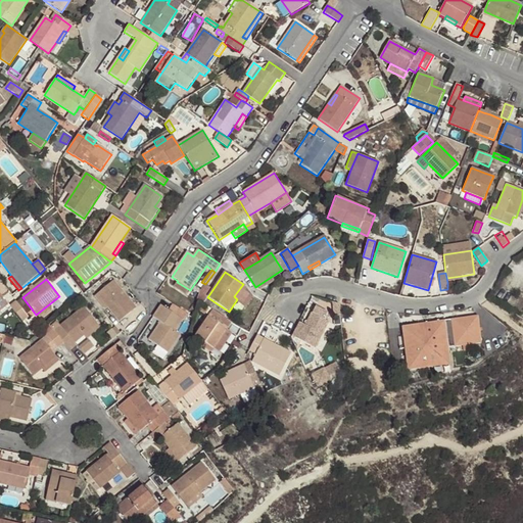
[(113,281),(97,294),(107,307),(119,322),(136,308),(113,281)]
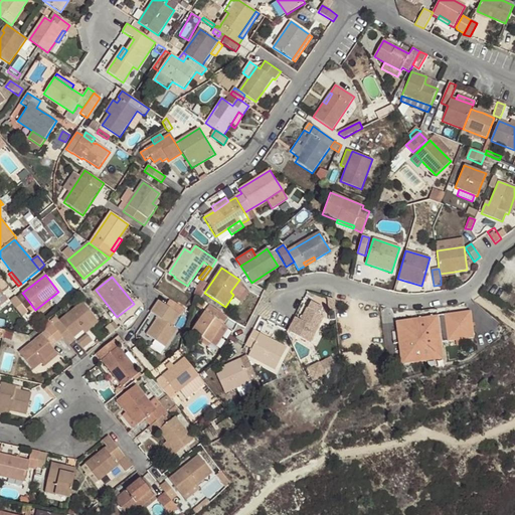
[(187,286),(174,278),(171,283),(183,290),(187,286)]
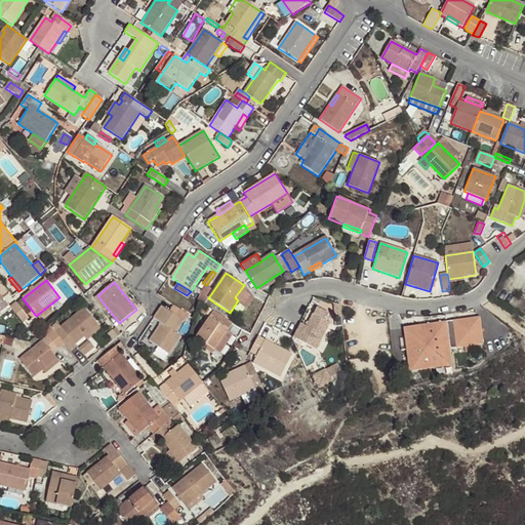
[(247,287),(244,285),(235,297),(238,300),(247,287)]
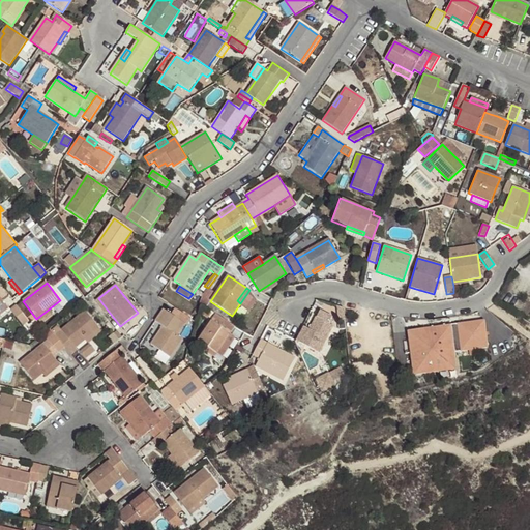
[(109,312),(98,298),(95,300),(107,315),(109,312)]
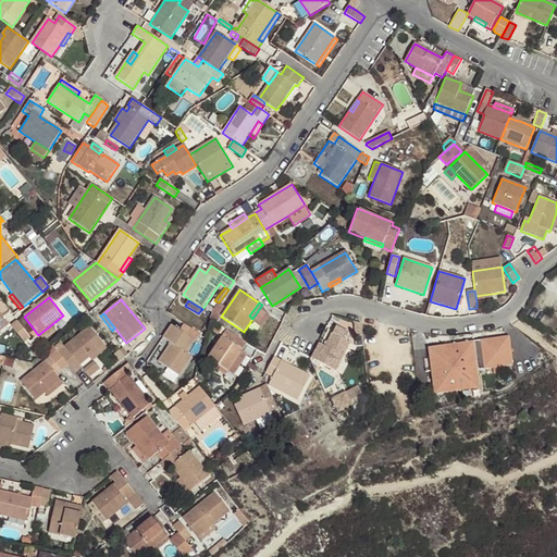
[(0,332),(10,324),(5,319),(0,322),(0,332)]
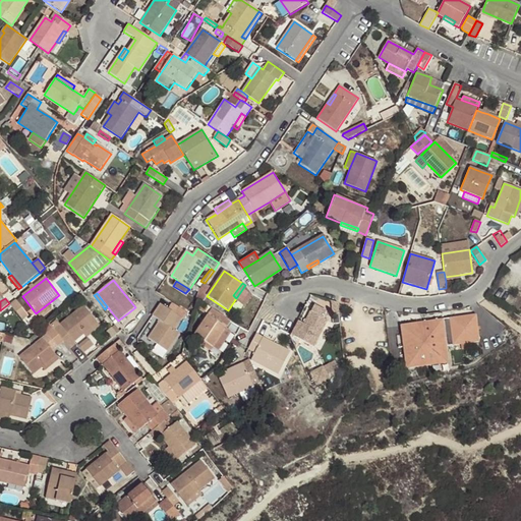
[(16,300),(10,305),(22,321),(29,315),(16,300)]
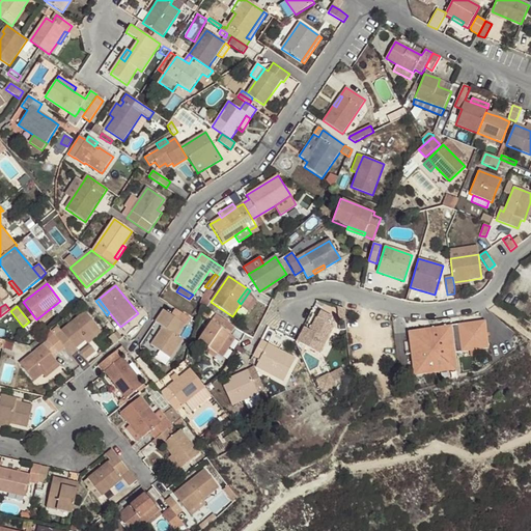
[(54,312),(51,308),(36,319),(40,324),(54,312)]
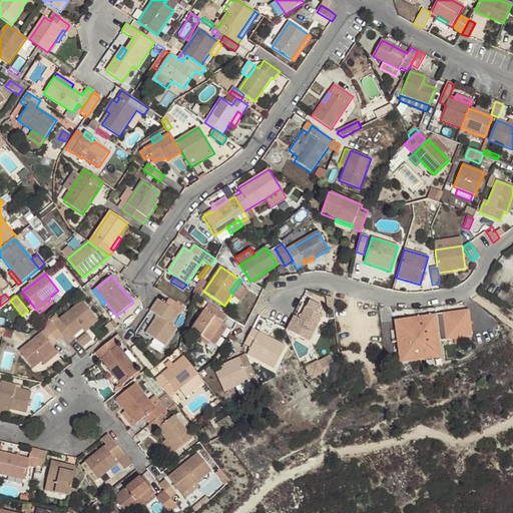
[(157,300),(149,312),(156,317),(145,335),(164,347),(176,329),(171,325),(182,308),(169,299),(165,305),(157,300)]
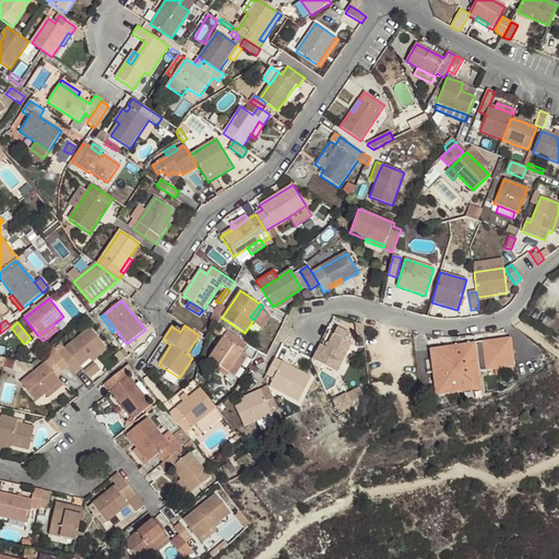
[(313,360),(311,359),(311,361),(318,376),(322,367),(337,375),(354,344),(348,341),(352,334),(337,328),(334,334),(334,335),(328,348),(321,345),(313,360)]
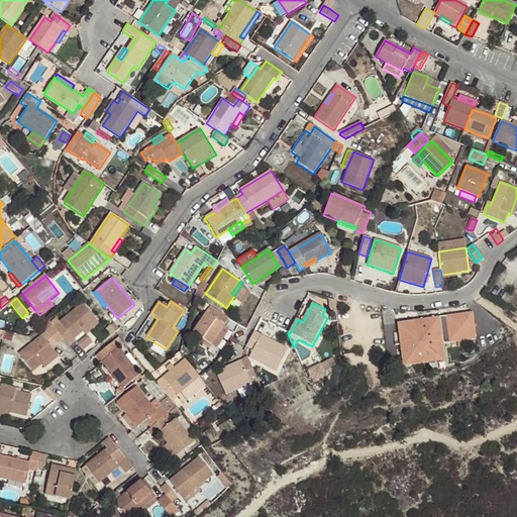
[(84,305),(55,327),(64,339),(70,346),(76,341),(75,340),(83,333),(97,322),(84,305)]
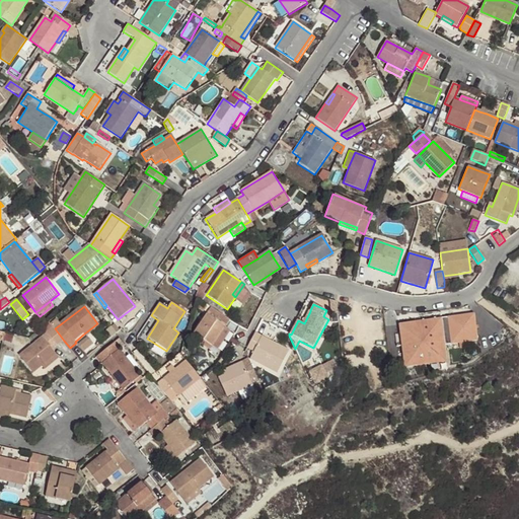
[(225,327),(229,320),(211,308),(193,335),(203,341),(212,347),(225,327)]
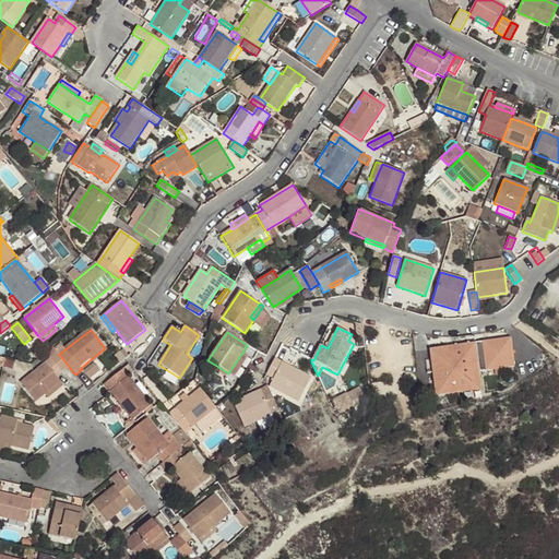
[(477,357),(513,353),(511,339),(476,343),(477,357)]
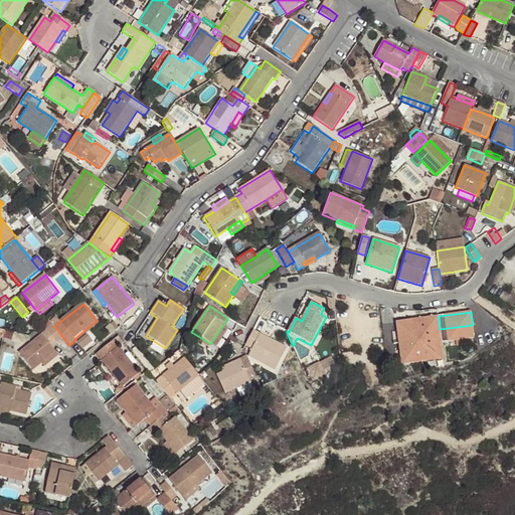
[(439,316),(416,320),(419,340),(441,337),(440,329),(439,316)]
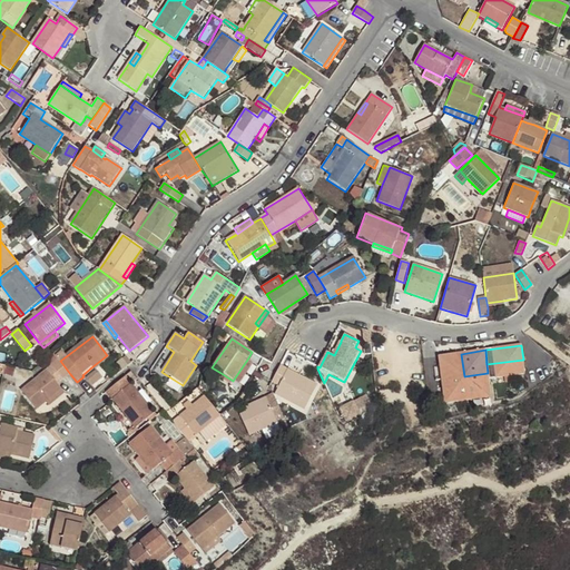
[(464,376),(461,354),(438,356),(441,380),(464,376)]
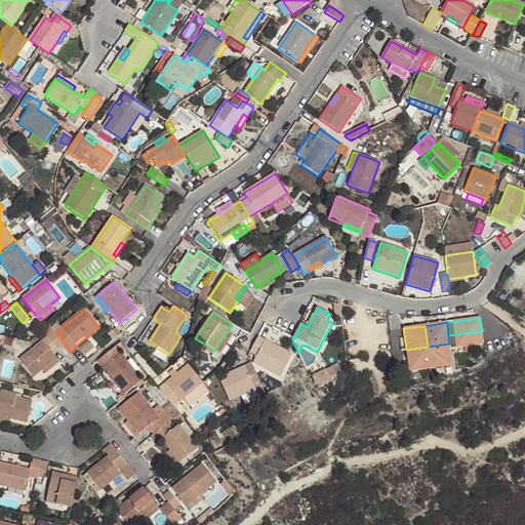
[(98,327),(84,338),(87,341),(102,330),(98,327)]
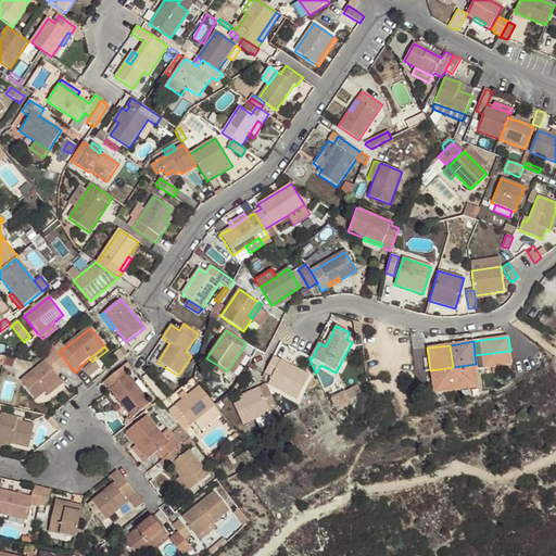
[(59,352),(55,350),(48,355),(50,358),(61,370),(68,365),(59,352)]
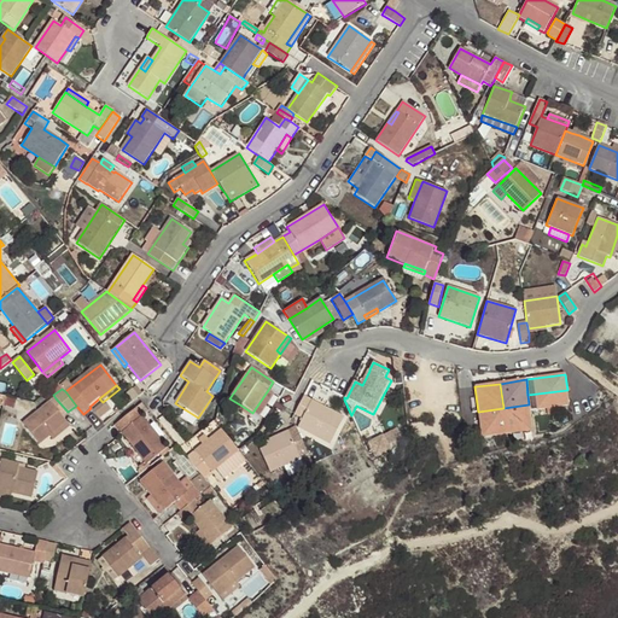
[(274,395),(268,390),(252,413),(258,418),(274,395)]
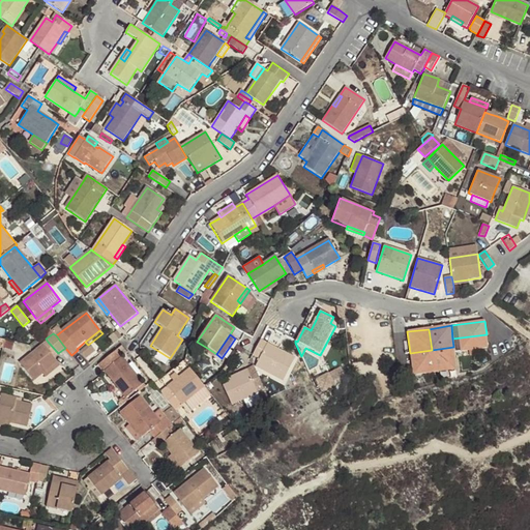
[(454,352),(489,348),(487,334),(452,339),(453,347),(454,352)]
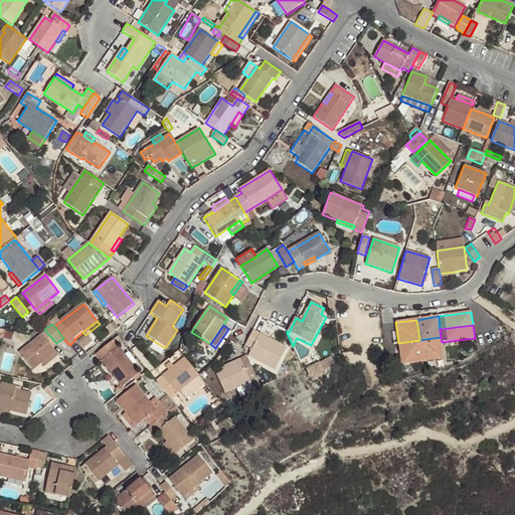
[(253,331),(245,346),(251,349),(247,357),(275,371),(287,348),(271,340),(270,342),(260,337),(261,334),(253,331)]
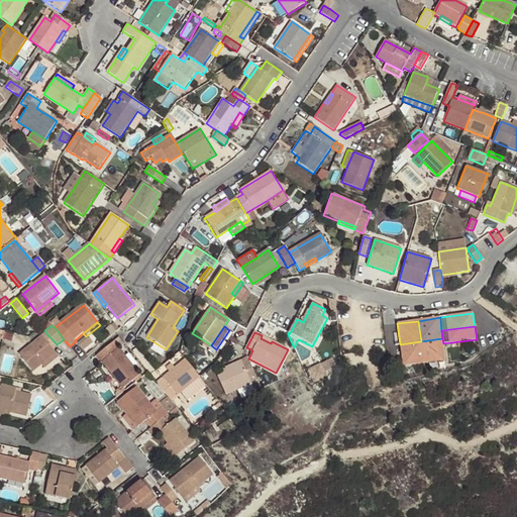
[(57,344),(46,333),(42,336),(52,348),(57,344)]
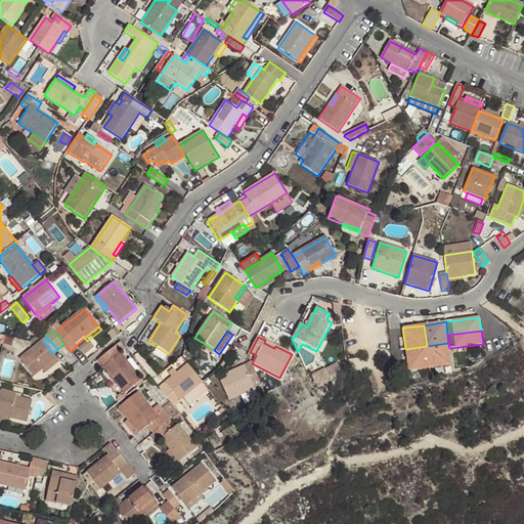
[(56,358),(52,353),(43,341),(19,359),(33,377),(42,369),(56,358)]
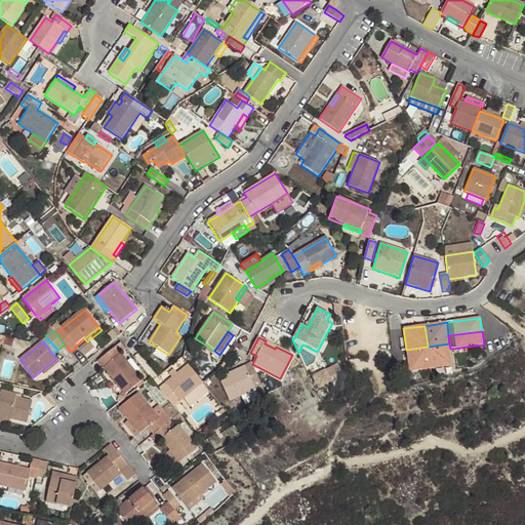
[(89,342),(79,351),(84,356),(94,349),(89,342)]
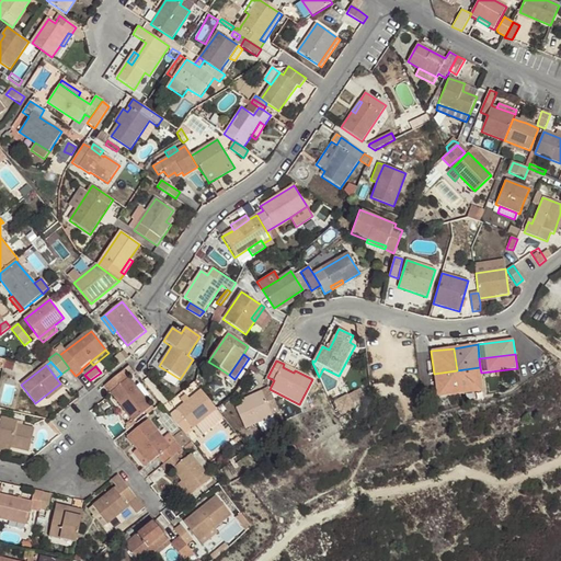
[(480,367),(457,370),(460,393),(483,390),(481,373),(480,367)]
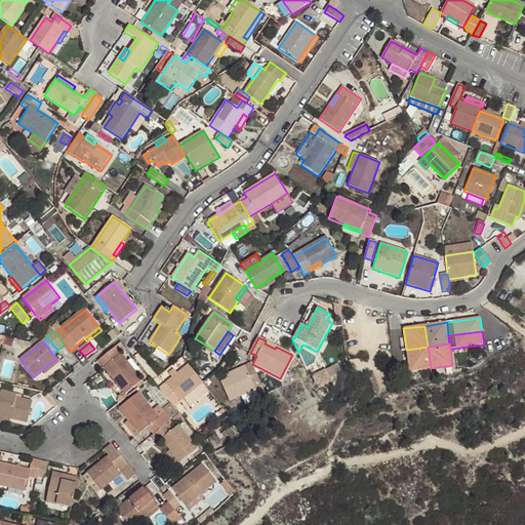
[(214,351),(205,345),(203,349),(211,355),(214,351)]
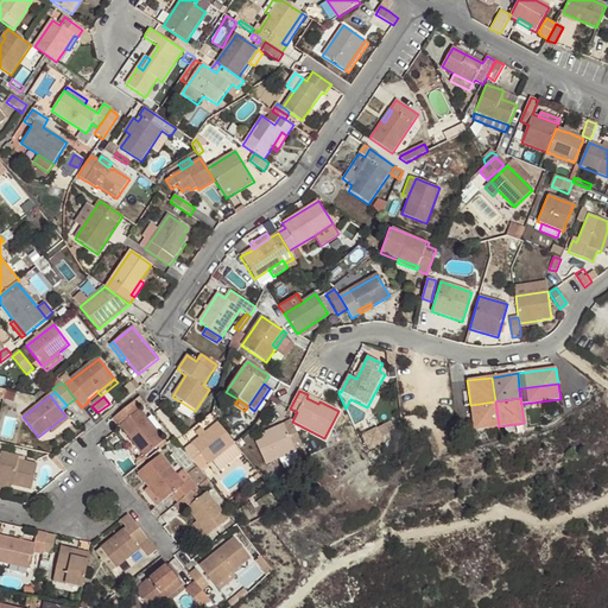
[(165,441),(134,401),(113,418),(134,444),(137,442),(147,454),(165,441)]
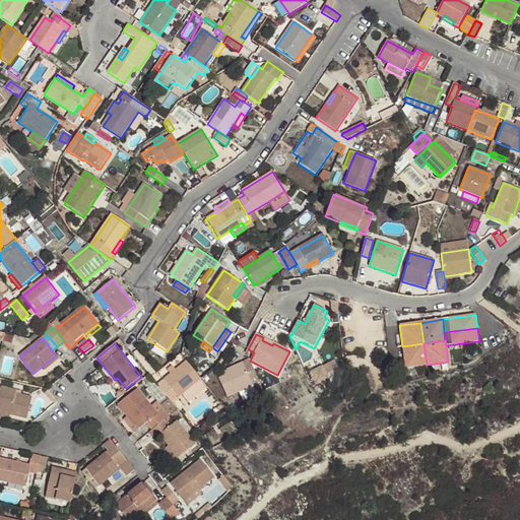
[(427,365),(424,343),(402,346),(405,368),(427,365)]
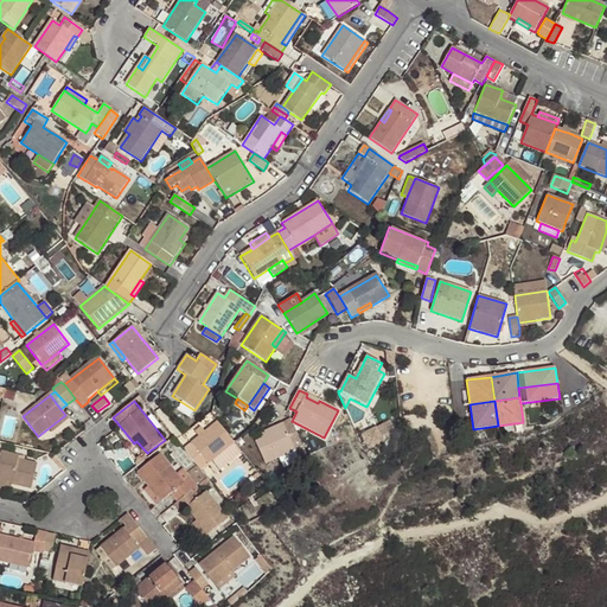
[(65,415),(49,428),(52,434),(69,420),(65,415)]
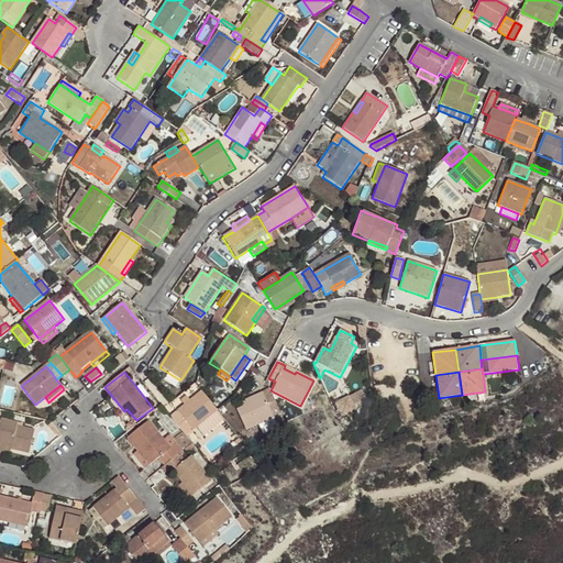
[(245,431),(282,415),(269,389),(262,393),(263,395),(246,401),(249,406),(243,408),(236,411),(245,431)]
